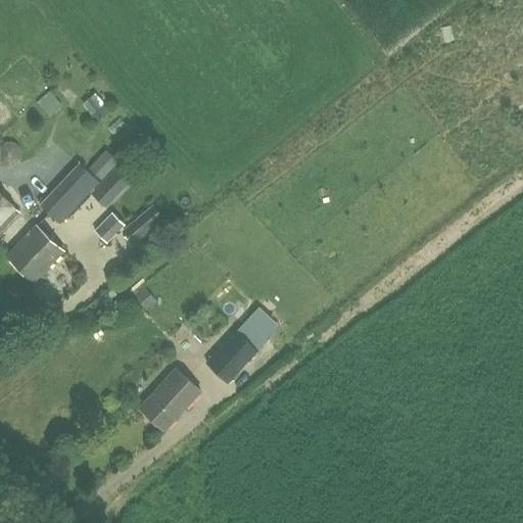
[(93,114),(97,121),(109,110),(104,104),(93,114)]
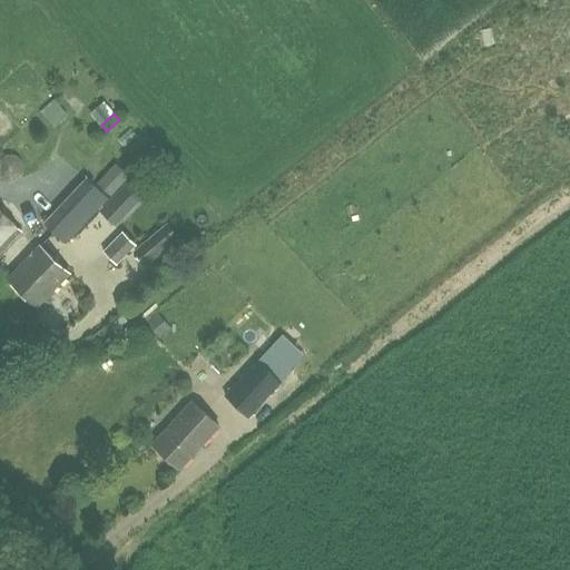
[(115,165),(98,183),(111,196),(131,178),(115,165)]
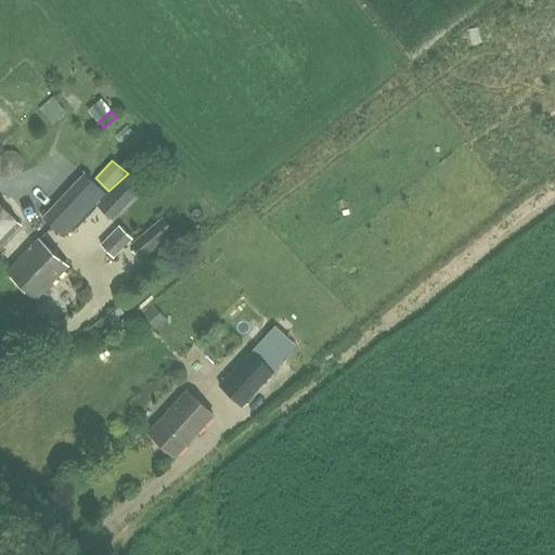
[(153,190),(164,178),(149,164),(138,177),(153,190)]
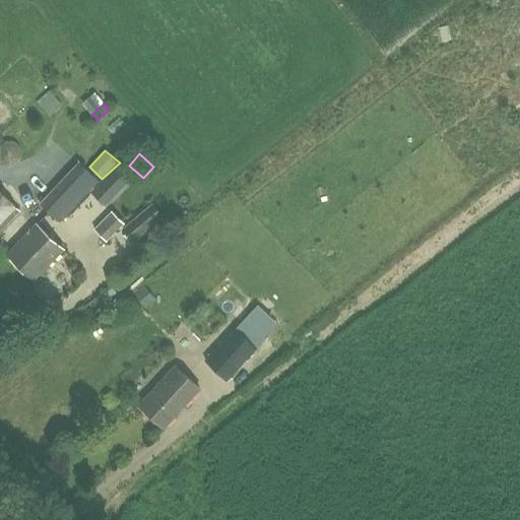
[(41,198),(64,178),(45,158),(22,179),(41,198)]
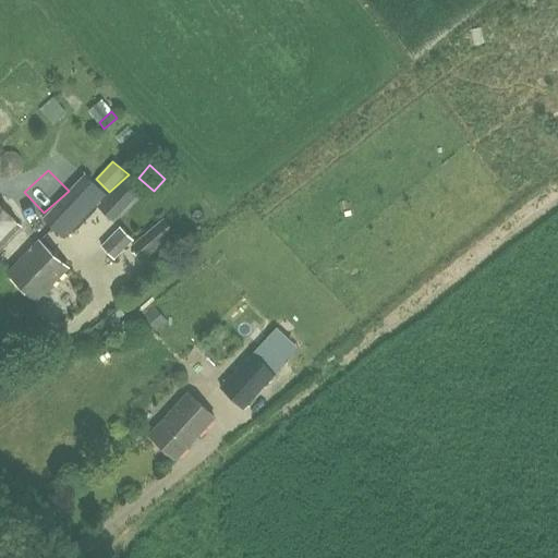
[(47,221),(65,239),(107,195),(89,179),(47,221)]
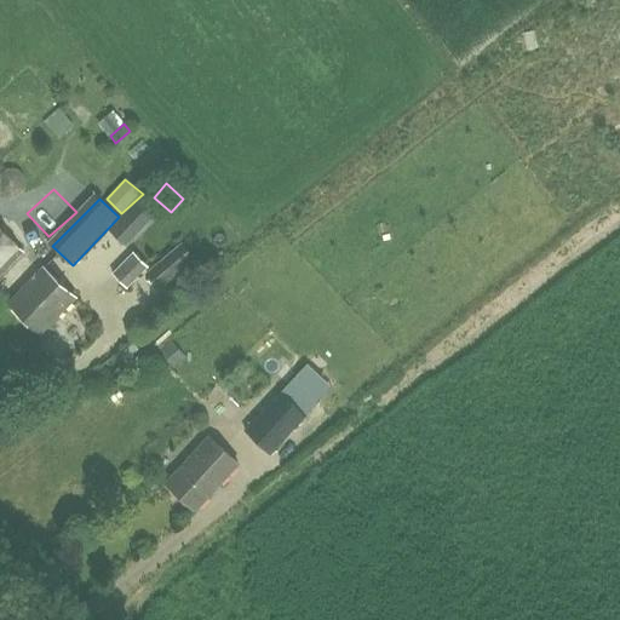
[(148,220),(132,205),(122,216),(137,230),(148,220)]
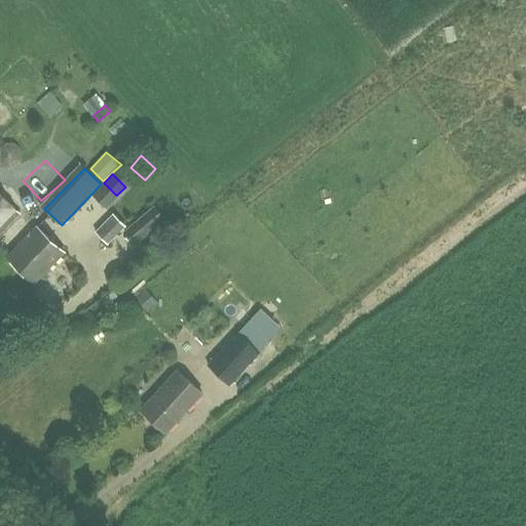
[(0,232),(19,213),(0,194),(0,232)]
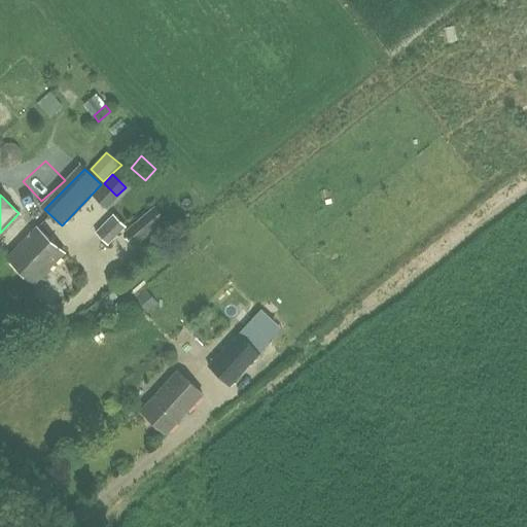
[(134,245),(166,218),(153,205),(121,232),(134,245)]
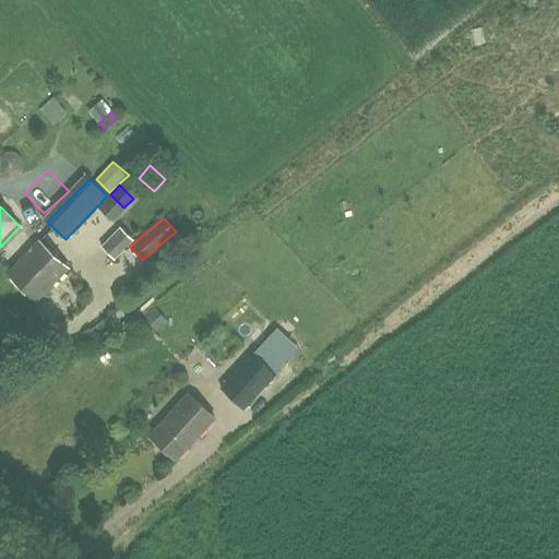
[(115,259),(133,239),(119,226),(100,245),(115,259)]
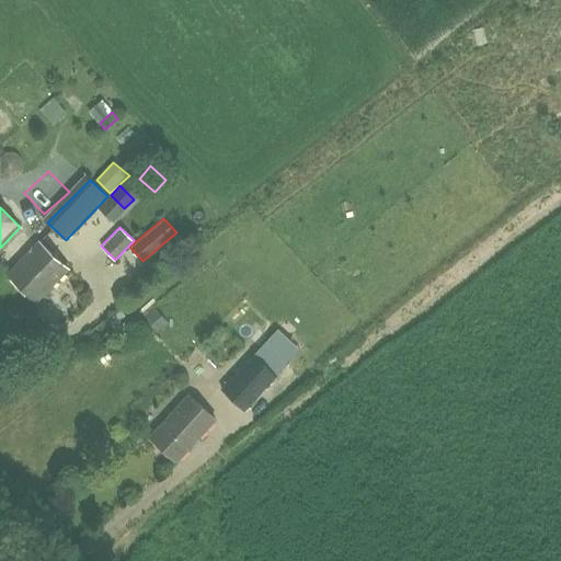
[(69,270),(39,242),(9,275),(38,302),(69,270)]
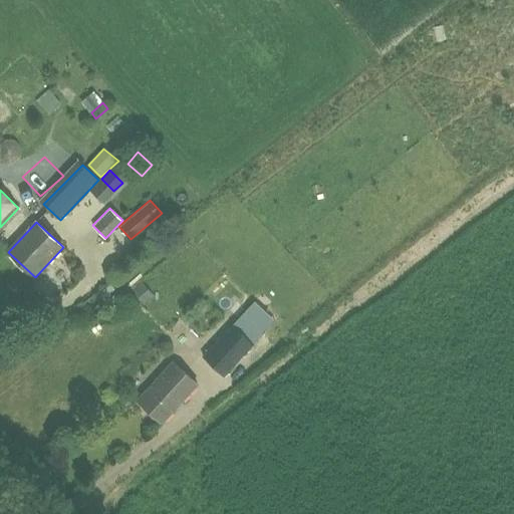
[(151,291),(144,284),(136,291),(143,299),(151,291)]
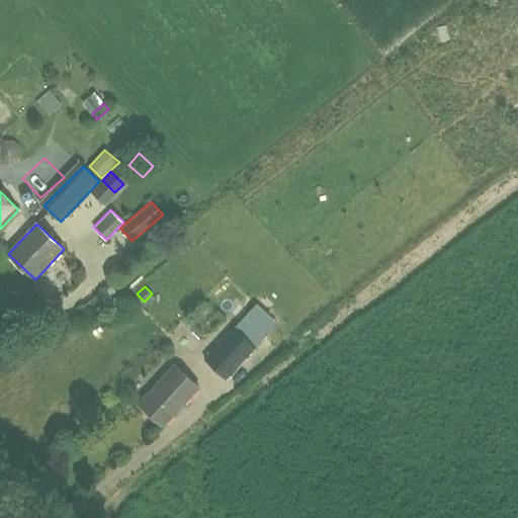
[(256,348),(236,329),(206,360),(227,379),(256,348)]
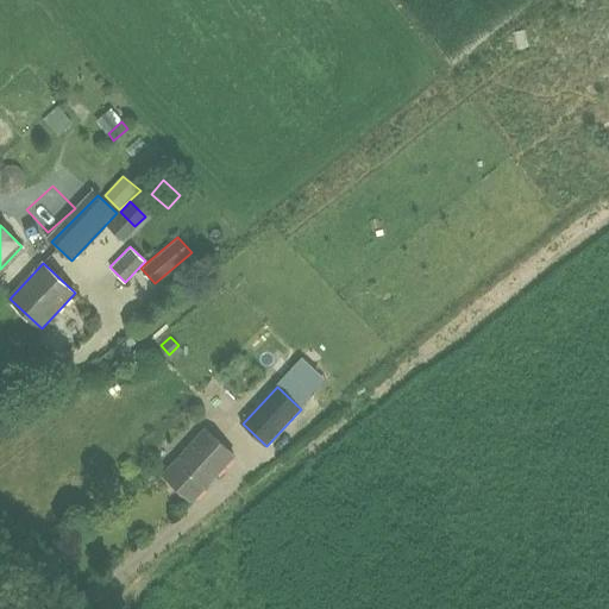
[(234,454),(206,429),(165,476),(194,501),(234,454)]
